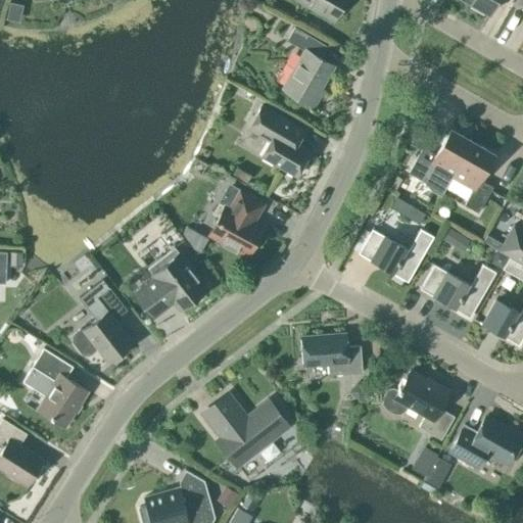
[(298,0),(334,19),(344,0),(298,0)]
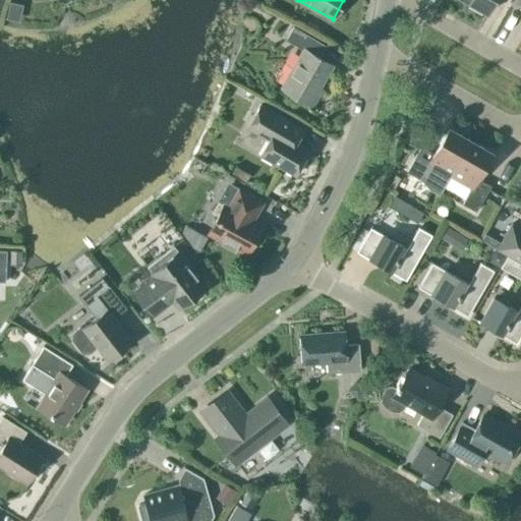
[(468,0),(467,2),(487,13),(495,0),(468,0)]
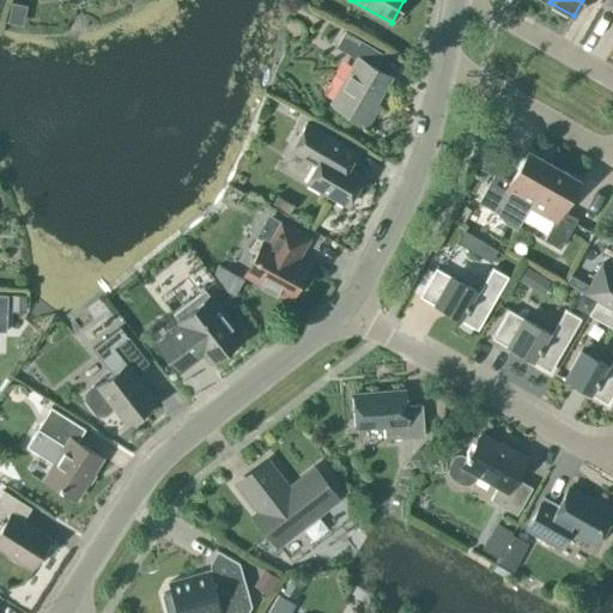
[(375,103),(389,77),(368,64),(376,49),(345,31),(337,47),(358,59),(332,103),(368,123),(378,105),(375,103)]
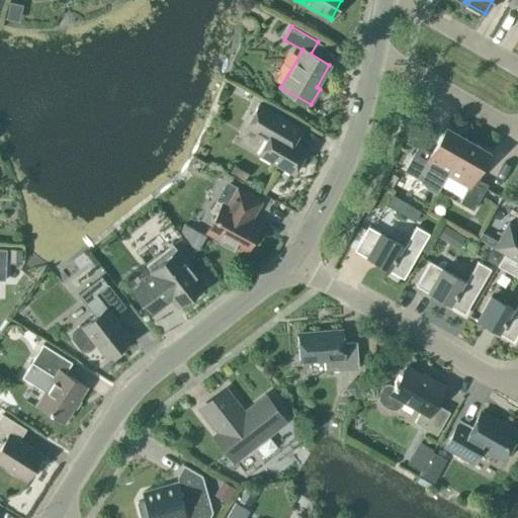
[(292,174),(308,149),(283,135),(290,122),(259,104),(246,127),(266,140),(258,154),(292,174)]
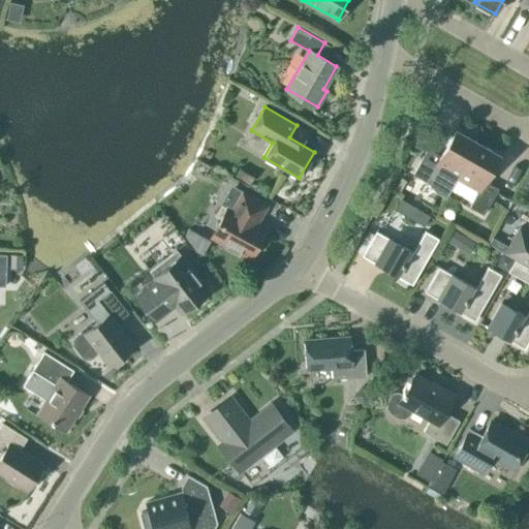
[(446,197),(457,179),(477,143),(456,130),(440,156),(428,149),(413,174),(427,182),(438,193),(446,197)]
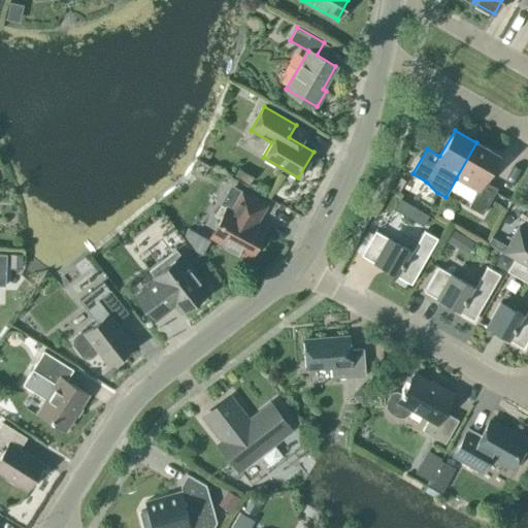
[(498,155),(476,142),(456,178),(477,191),(469,206),(483,213),(496,189),(484,182),(498,155)]
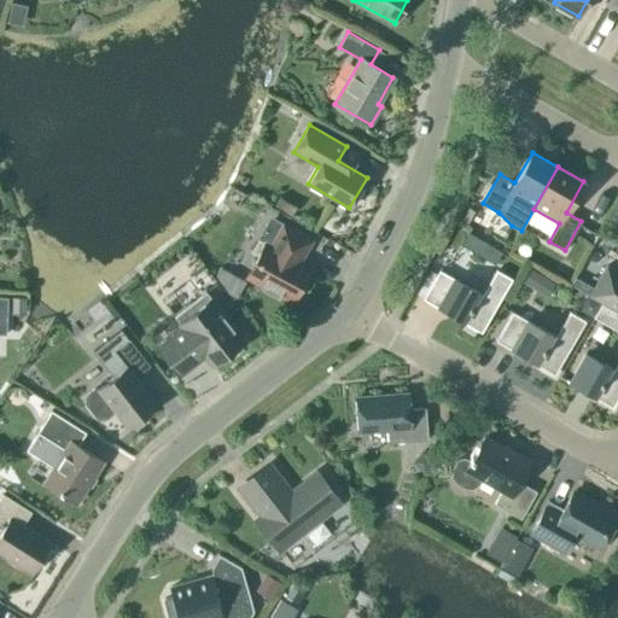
[(255,202),(231,190),(223,203),(248,215),(255,202)]
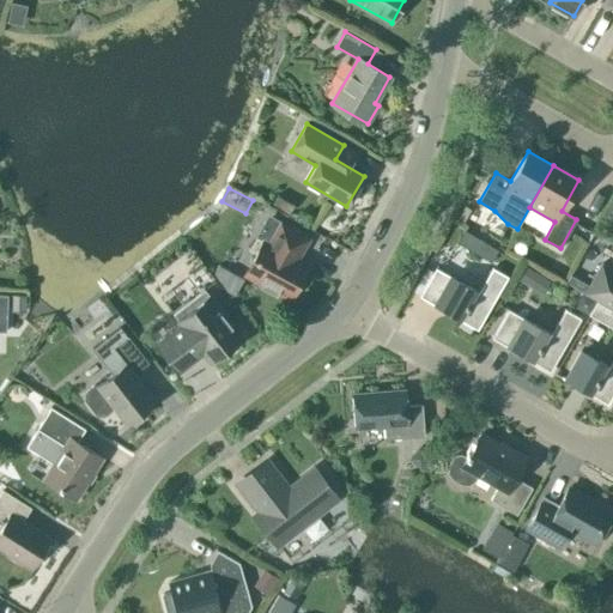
[(308,238),(281,224),(269,246),(263,242),(247,274),(261,281),(259,285),(275,293),(278,291),(290,297),(307,266),(292,258),(296,252),(301,254),(308,238)]
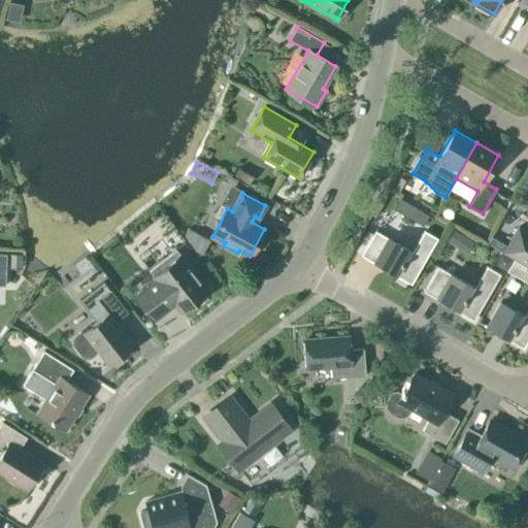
[(396,212),(427,226),(431,215),(400,202),(396,212)]
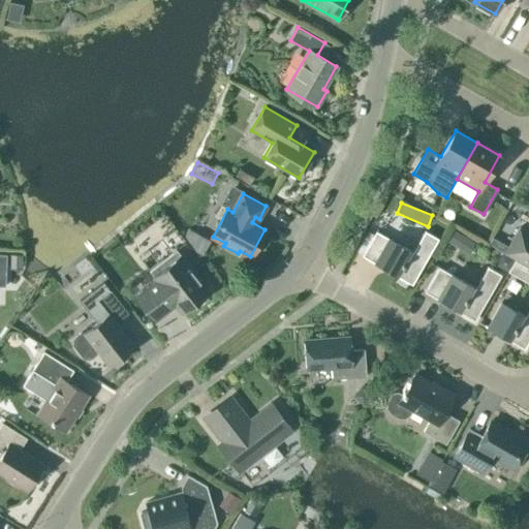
[(528,232),(518,226),(507,247),(504,252),(503,253),(515,259),(516,259),(528,267),(528,232)]
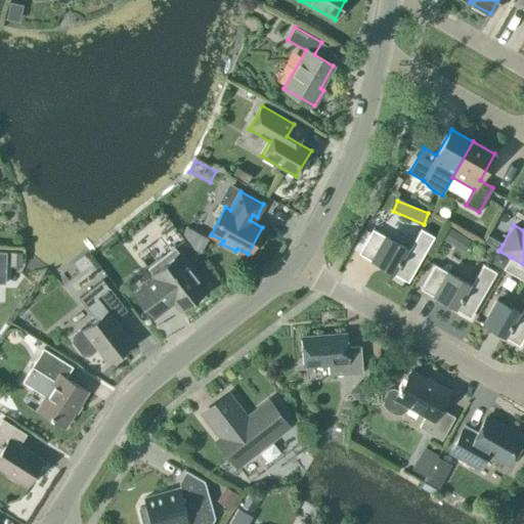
[(373,229),(358,253),(373,261),(373,260),(391,270),(390,271),(408,281),(434,236),(421,229),(408,250),(373,229)]
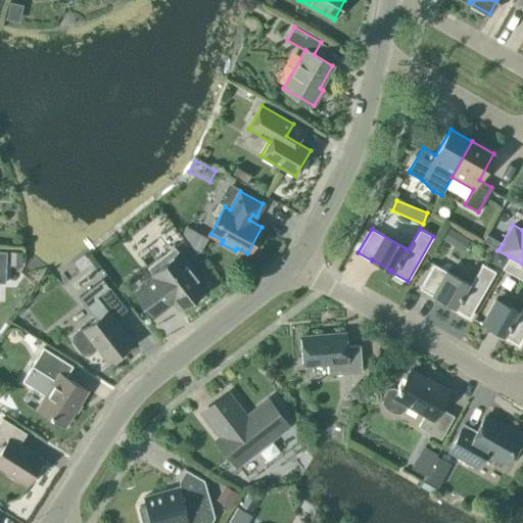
[(483,241),(498,249),(502,244),(486,235),(483,241)]
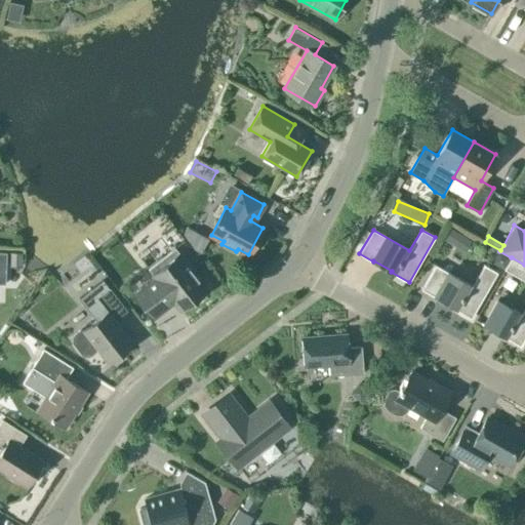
[(156,278),(136,293),(155,316),(169,306),(166,301),(171,297),(179,309),(206,287),(182,255),(174,246),(148,268),(154,276),(156,278)]
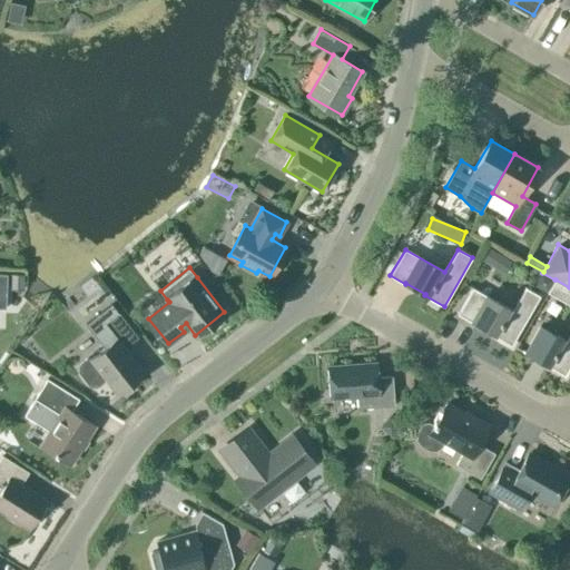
[(546,291),(551,282),(542,276),(538,282),(540,287),(546,291)]
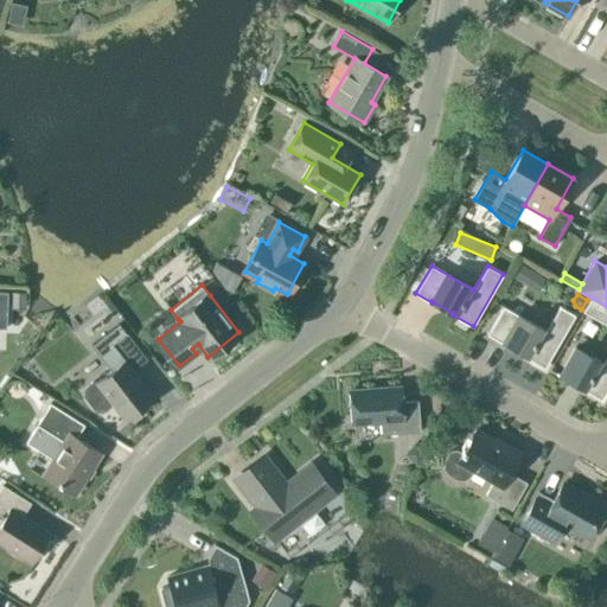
[(606,306),(592,298),(590,298),(583,312),(606,325),(606,306)]
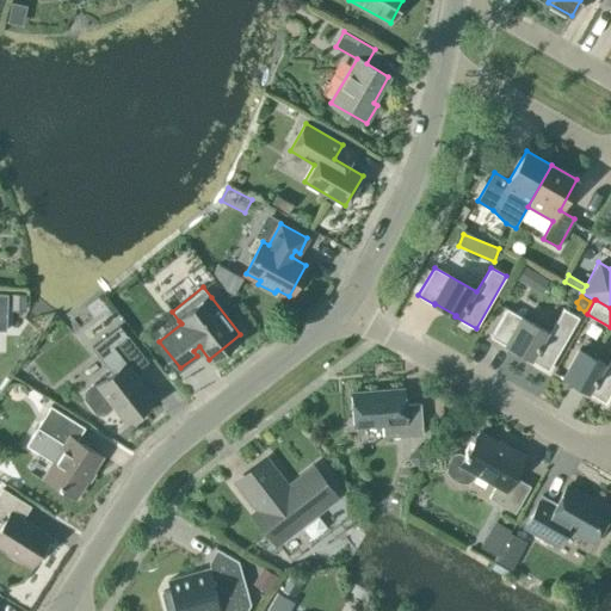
[(548,370),(579,318),(563,308),(549,333),(507,308),(491,337),(506,346),(507,345),(529,357),(528,358),(548,370)]
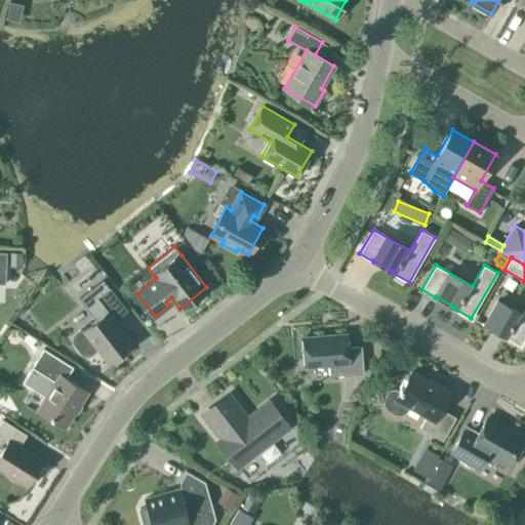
[(72,335),(72,341),(81,355),(88,356),(96,350),(108,364),(133,344),(115,320),(127,311),(109,287),(103,279),(78,298),(95,321),(82,332),(80,329),(72,335)]
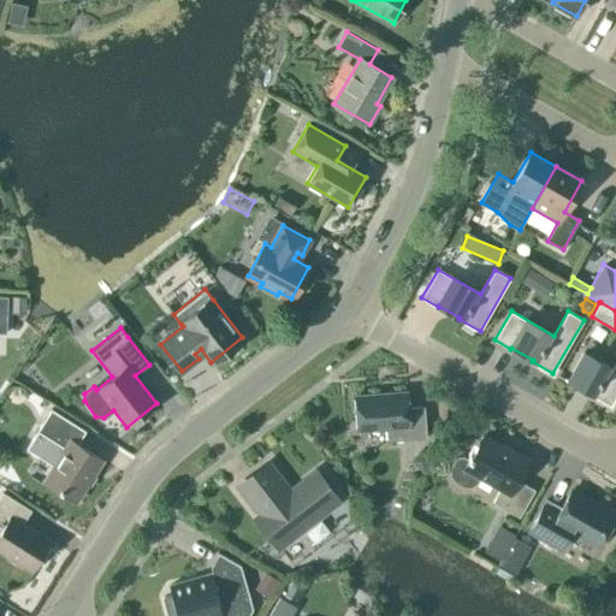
[(610,406),(615,396),(615,360),(611,368),(584,353),(568,379),(566,378),(564,379),(568,381),(569,380),(591,392),(590,394),(610,406)]
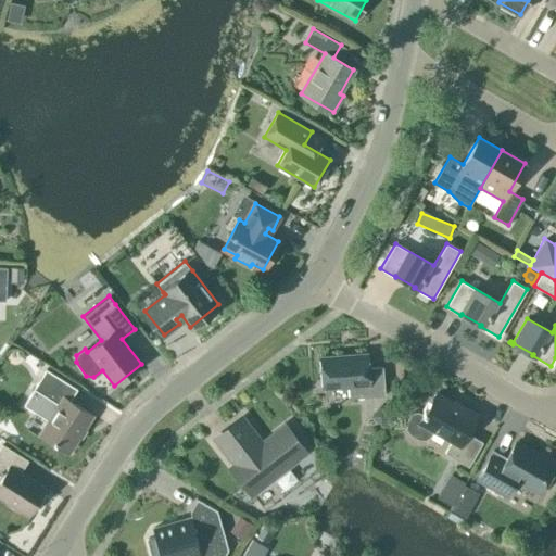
[(368,367),(367,353),(319,357),(323,389),(348,387),(349,399),(384,395),(382,366),(368,367)]
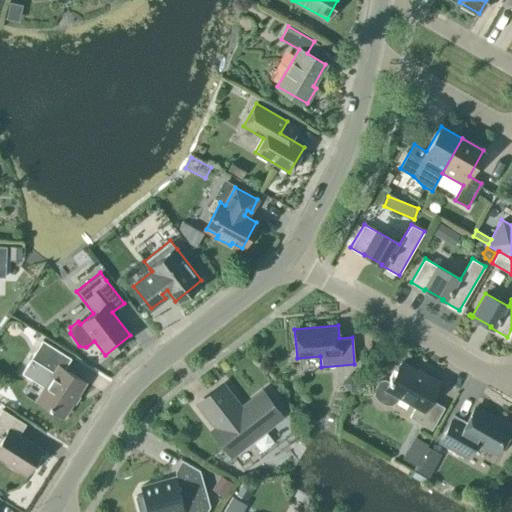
[(30,358),(21,373),(44,387),(37,400),(63,416),(85,382),(64,369),(71,358),(42,340),(30,358)]
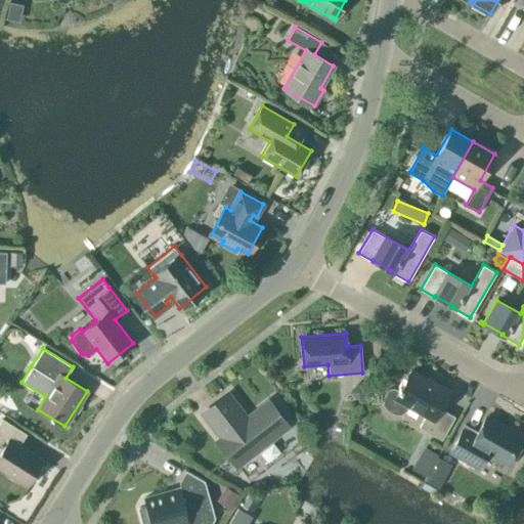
[(441,439),(454,417),(440,408),(449,392),(435,383),(434,385),(410,370),(401,387),(399,386),(397,389),(392,388),(387,389),(383,397),(382,404),(387,410),(394,415),(400,415),(406,410),(408,406),(426,416),(420,427),(441,439)]
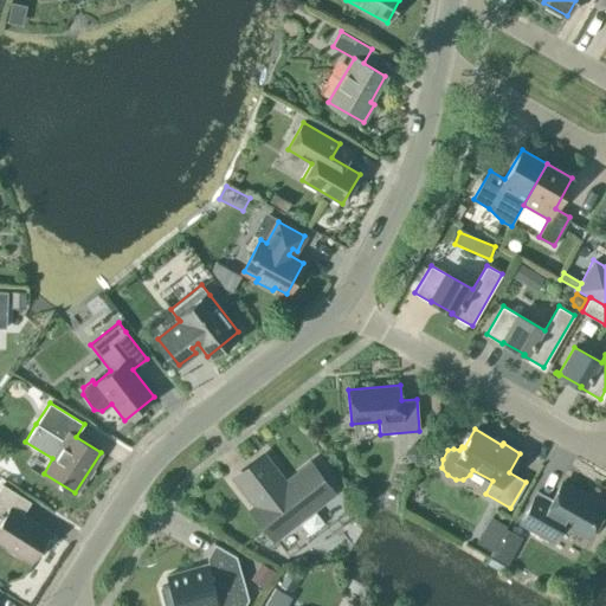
[(257,507),(252,509),(275,537),(331,494),(309,465),(285,484),(264,456),(236,478),(257,507)]
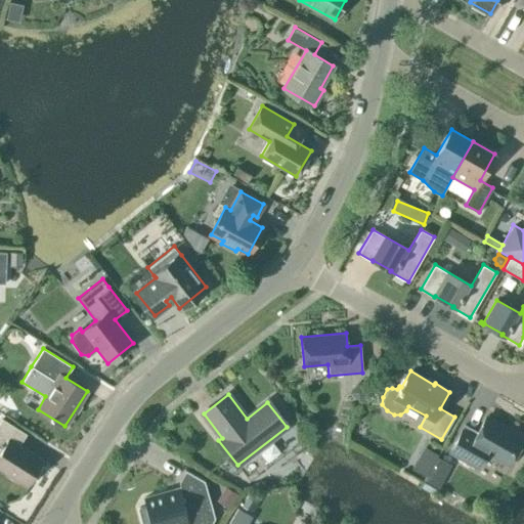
[(509,465),(523,438),(486,417),(477,431),(465,425),(449,453),(472,466),(481,449),(509,465)]
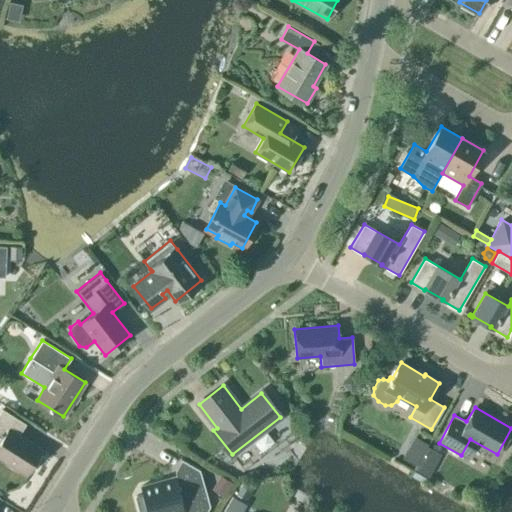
[(0,458),(26,475),(42,449),(19,435),(26,424),(2,409),(0,411),(0,425),(8,431),(0,442),(0,458)]
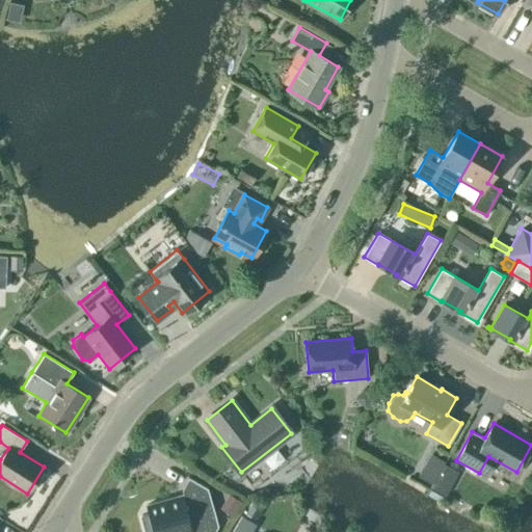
[(431,457),(418,484),(449,499),(461,471),(431,457)]
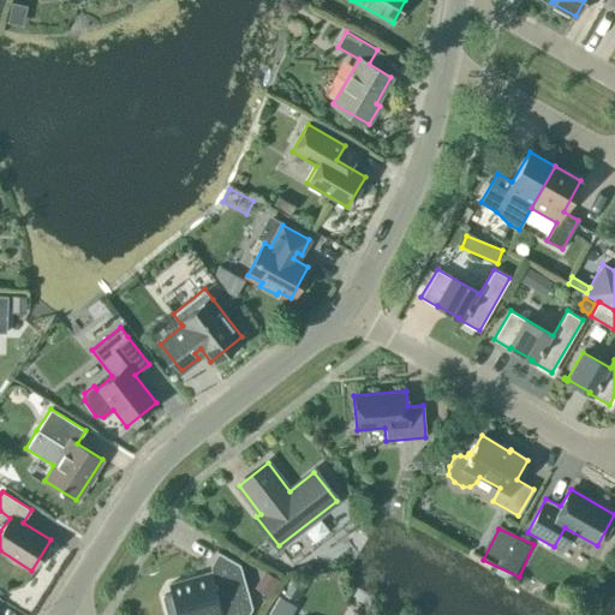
[(213,572),(169,584),(172,593),(162,596),(167,614),(248,614),(252,608),(240,565),(218,551),(218,553),(219,554),(212,567),(213,572)]
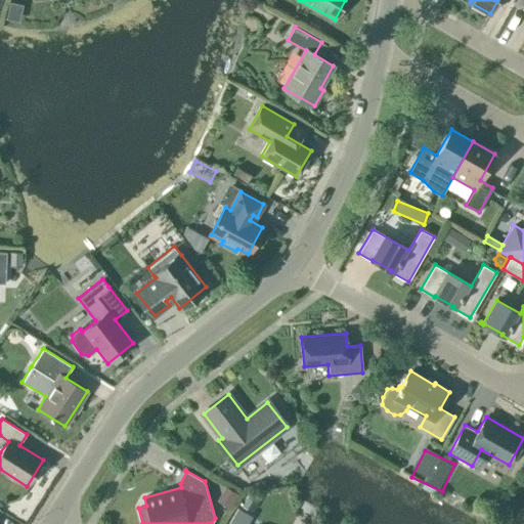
[(247,523),(252,516),(237,508),(228,523),(247,523)]
